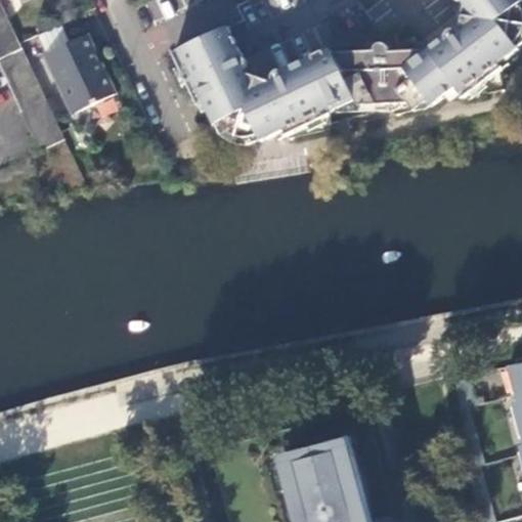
[(465,96),(471,92),(503,69),(499,63),(514,52),(519,49),(516,45),(521,41),(521,0),(458,0),(460,3),(455,22),(462,23),(461,31),(458,30),(454,30),(450,30),(448,33),(446,36),(446,40),(434,48),(405,49),(391,50),(389,46),(387,44),(383,43),(379,43),(376,44),(375,47),(333,49),(288,71),(286,68),(280,68),(277,69),(275,70),(274,72),(273,74),(272,76),(273,79),(275,82),(260,77),(242,70),(243,68),(244,66),(245,63),(245,60),(244,57),(225,25),(174,49),(213,125),(216,133),(227,140),(241,143),(250,144),(254,139),(269,137),(285,128),(287,133),(331,114),(330,111),(355,100),(357,103),(380,102),(407,101),(414,109),(429,99),(432,104),(457,86),(465,96)]
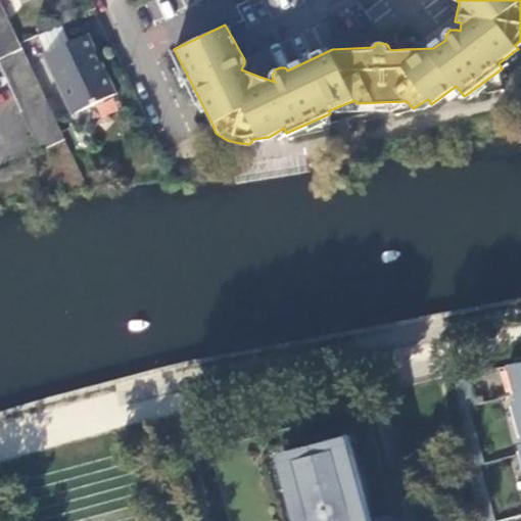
[(0,64),(46,160),(69,150),(18,41),(0,2),(0,64)]
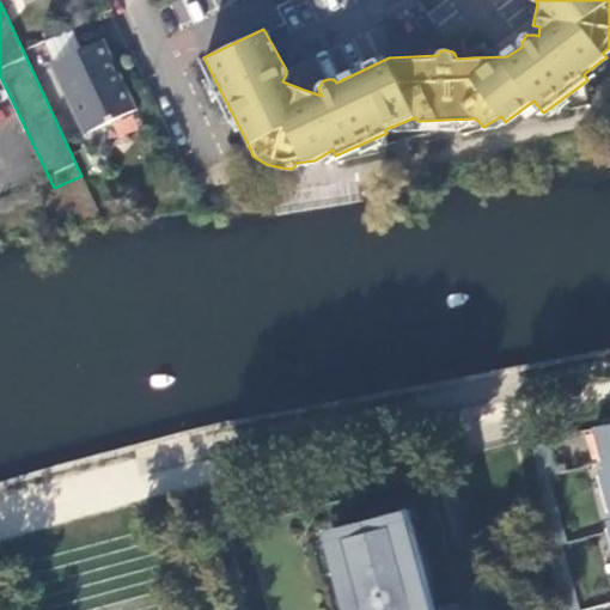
[(74,23),(44,37),(54,59),(85,44),(74,23)]
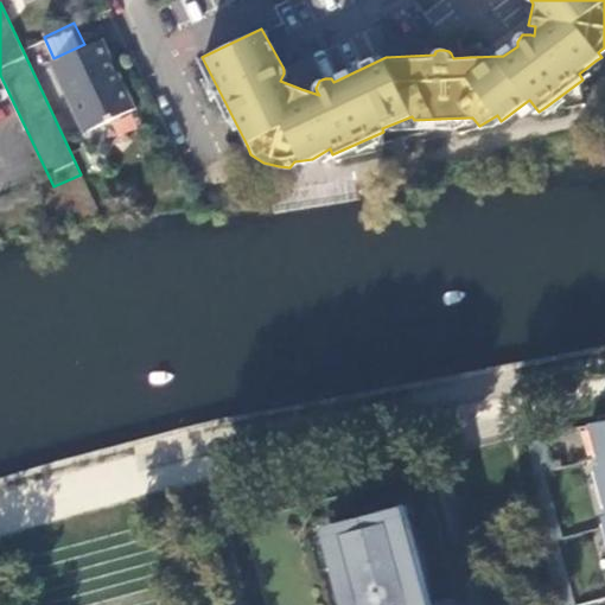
[(101,36),(84,44),(53,58),(52,58),(83,126),(84,128),(133,106),(118,70),(115,71),(108,57),(110,56),(101,36)]
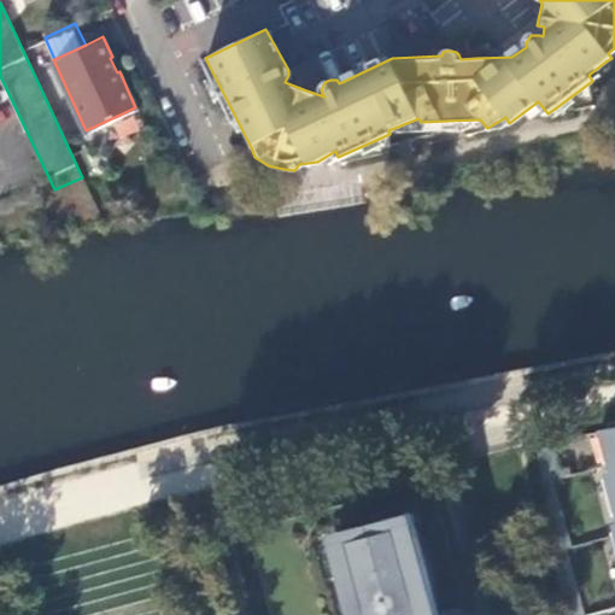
[(614,426),(598,429),(609,479),(604,480),(614,521),(614,531),(613,532),(614,542),(614,426)]
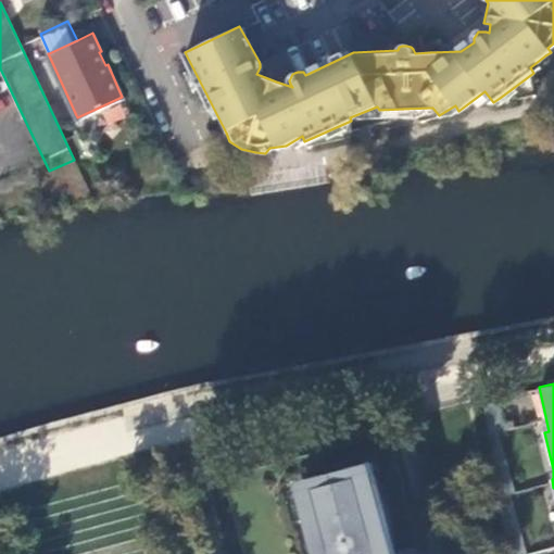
[(397,553),(391,553),(386,553),(381,532),(387,531),(373,479),(361,481),(359,474),(352,475),(352,474),(318,482),(318,483),(307,487),(310,495),(299,499),(313,553),(397,553)]
